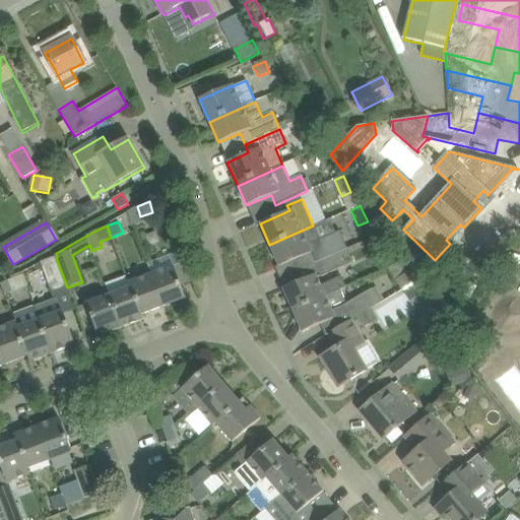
[(313,225),(269,245),(279,267),(311,253),(315,263),(346,249),(339,232),(319,240),(313,225)]
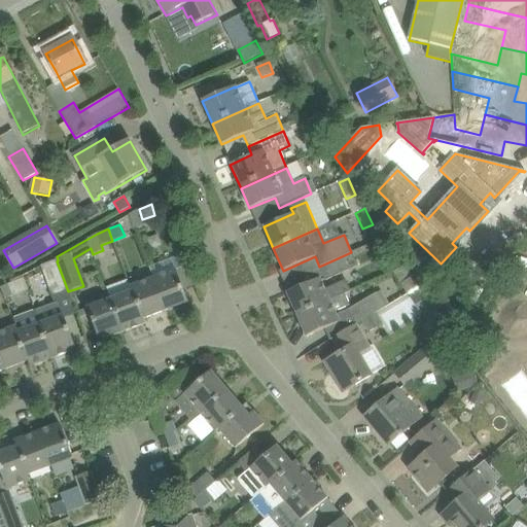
[(326,281),(357,267),(351,252),(319,267),(326,281)]
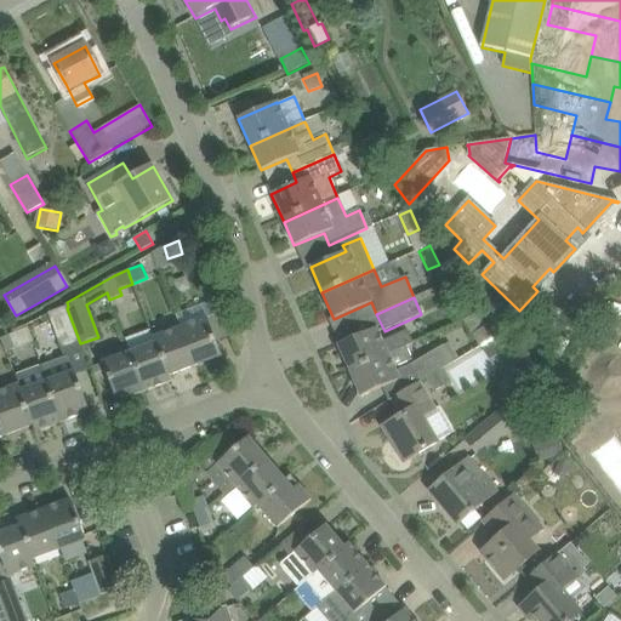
[(181,328),(180,329),(194,366),(221,355),(201,305),(176,314),(181,328)]
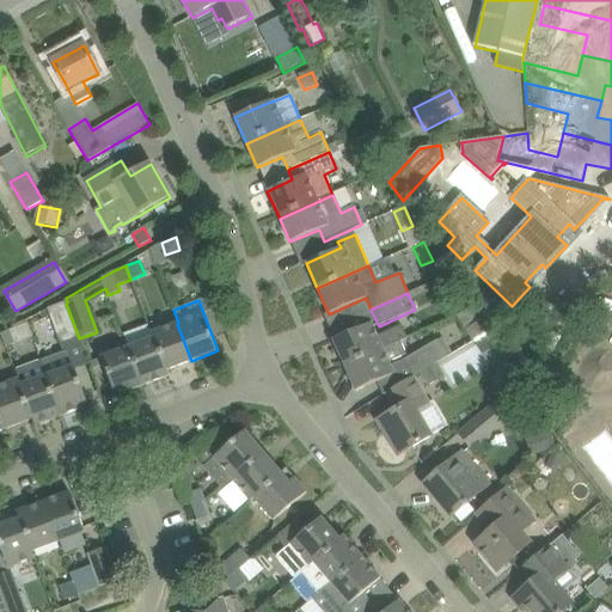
[(79,338),(66,304),(49,310),(62,346),(79,338)]
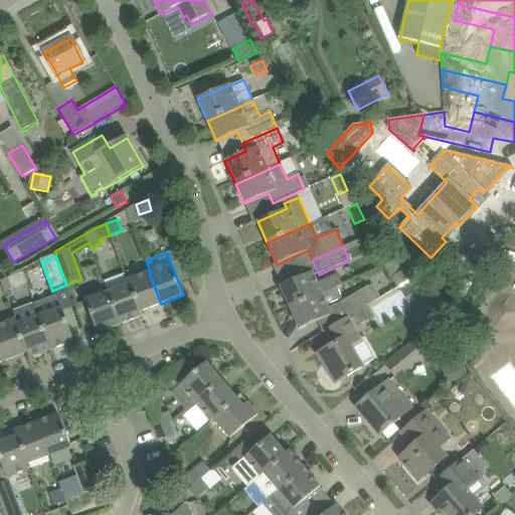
[(21,270),(5,276),(7,281),(2,283),(5,292),(27,284),(21,270)]
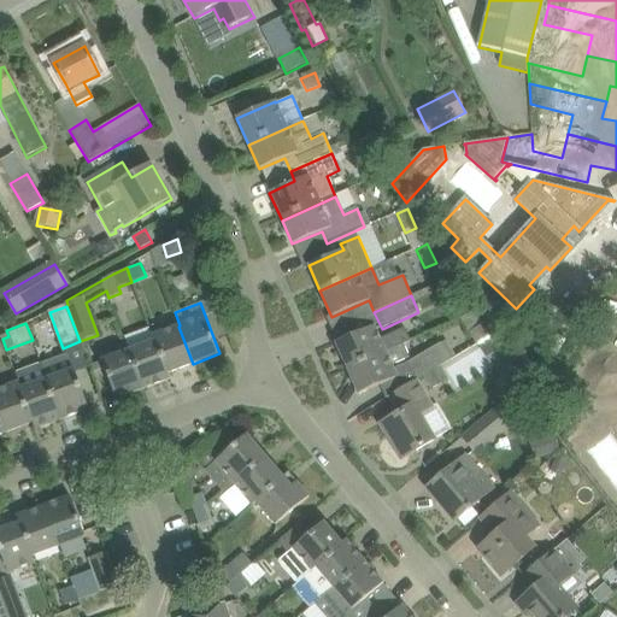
[(335,342),(347,369),(385,352),(404,344),(411,340),(405,328),(380,339),(374,325),(335,342)]
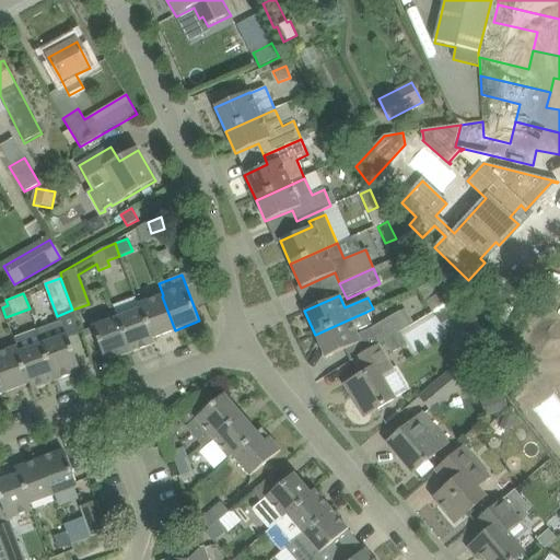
[(162,296),(138,305),(140,311),(152,343),(153,343),(151,339),(175,330),(162,296)]
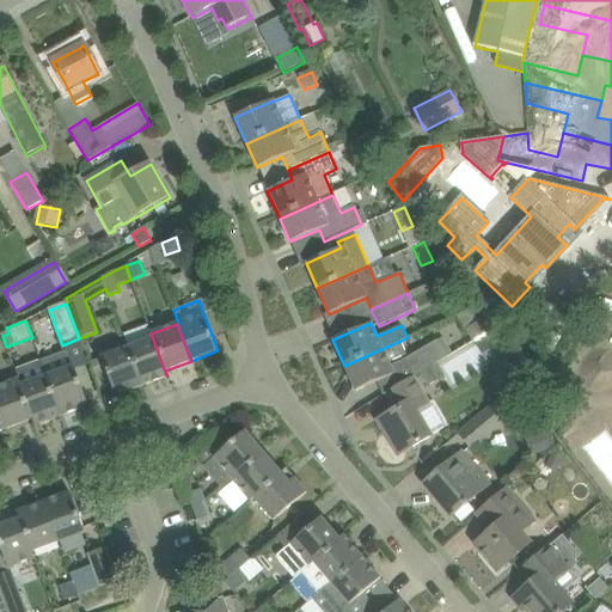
[(473,344),(487,336),(479,325),(467,334),(473,344)]
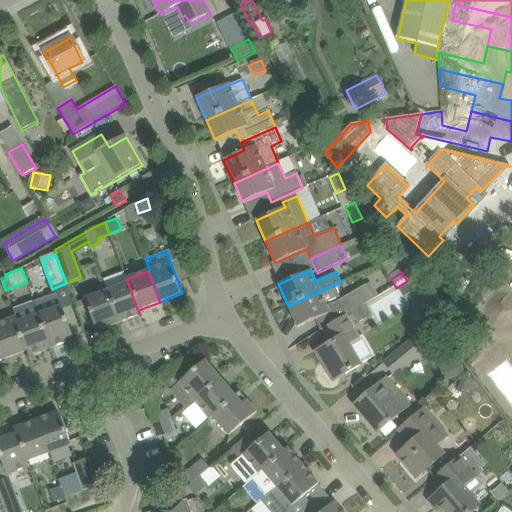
[(346,316),(352,312),(365,304),(378,296),(370,283),(366,285),(366,284),(339,300),(346,316)]
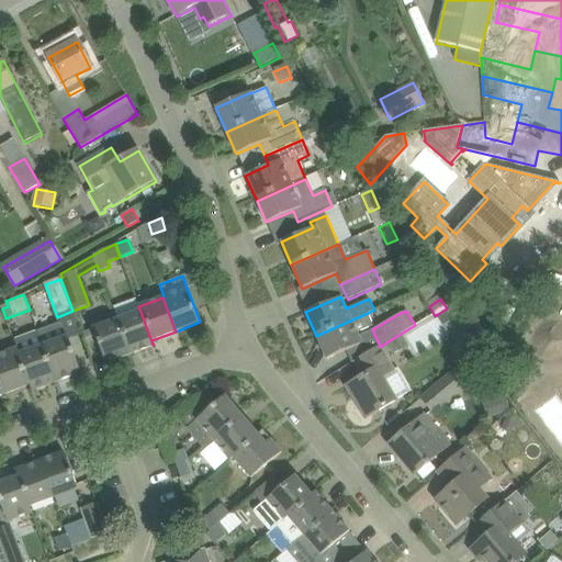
[(141,312),(116,321),(130,355),(153,345),(141,312)]
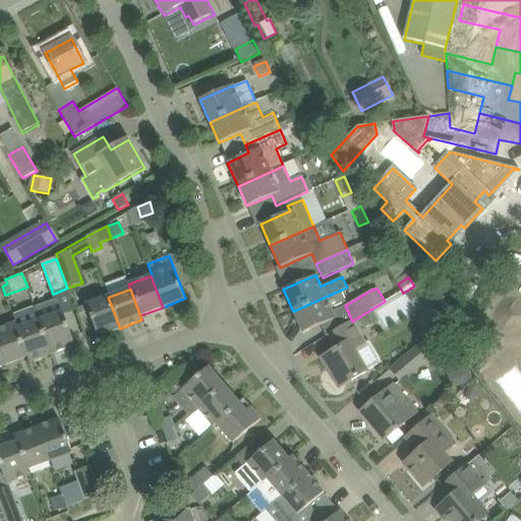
[(325,297),(293,311),(302,333),(335,319),(330,308),(346,301),(341,290),(325,297)]
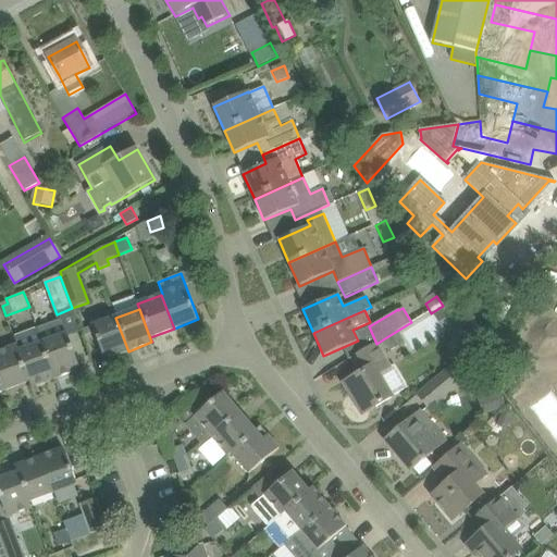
[(115,318),(113,311),(89,320),(104,360),(128,351),(115,318)]
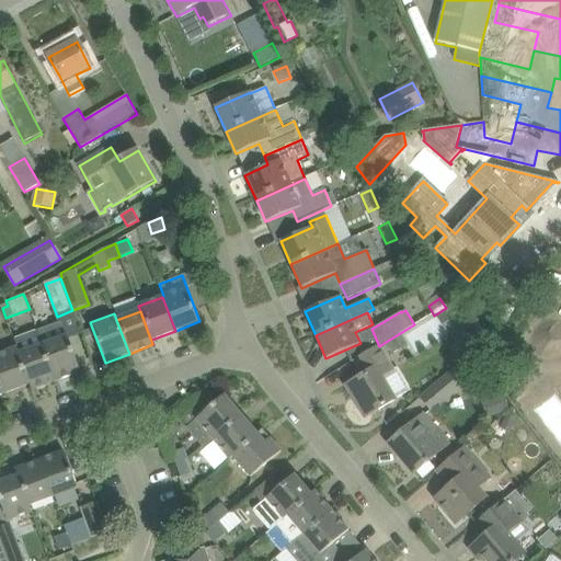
[(61,322),(38,331),(57,380),(80,371),(67,338),(61,322)]
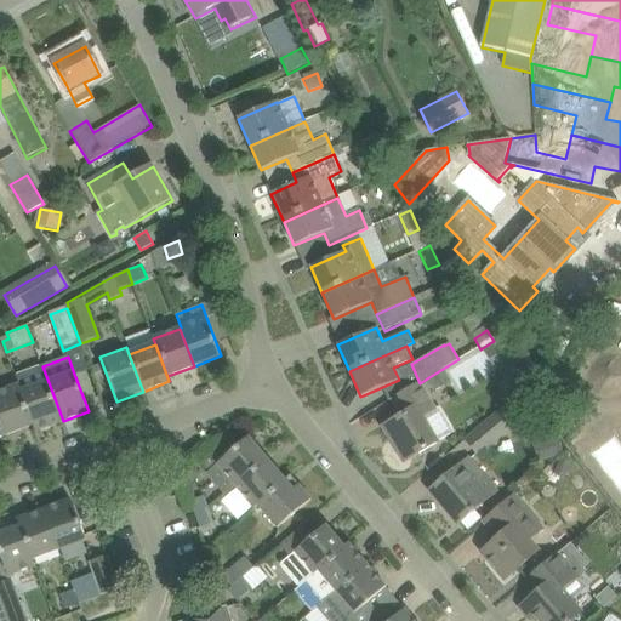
[(15,377),(18,386),(21,394),(33,425),(35,432),(63,421),(43,366),(15,377)]
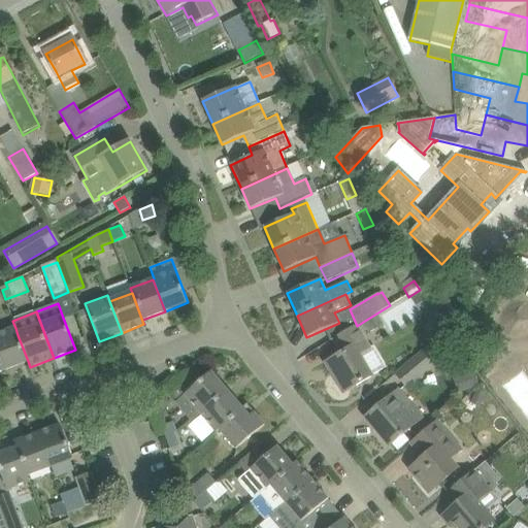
[(376,314),(363,322),(369,333),(383,324),(376,314)]
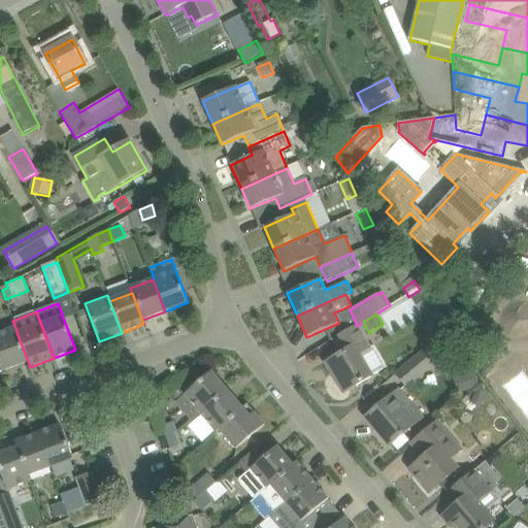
[(371,349),(357,326),(333,340),(341,354),(325,363),(343,394),(387,367),(374,347),(371,349)]
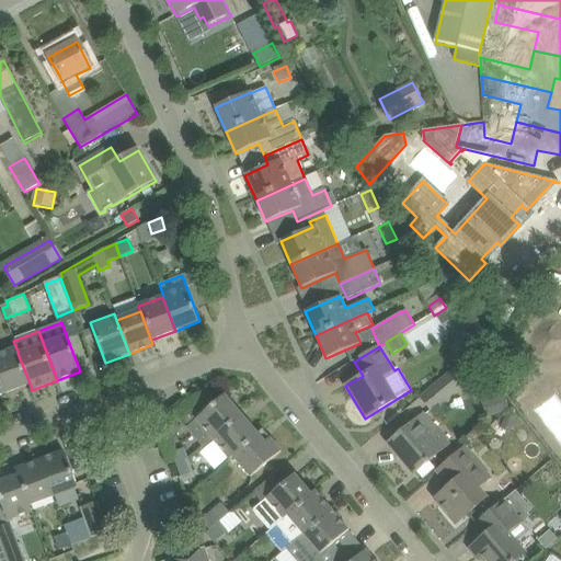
[(16,348),(0,355),(0,375),(7,392),(30,384),(19,356),(16,348)]
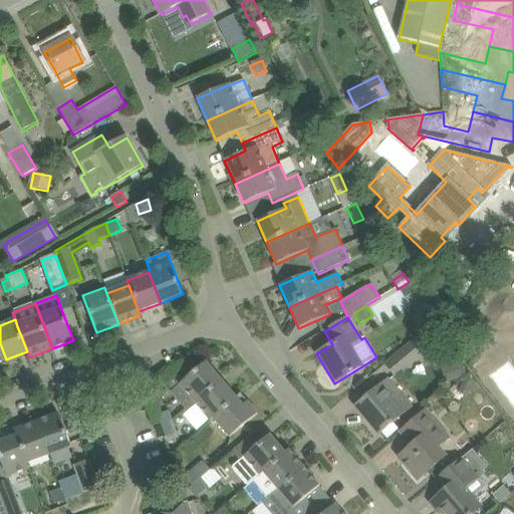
[(435,322),(412,342),(386,364),(396,376),(422,354),(419,350),(432,340),(441,341),(446,338),(435,322)]
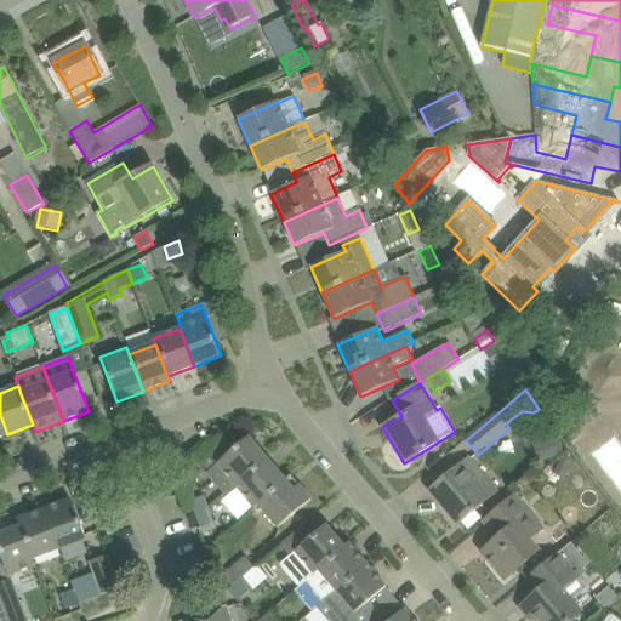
[(217,463),(232,480),(263,455),(249,437),(217,463)]
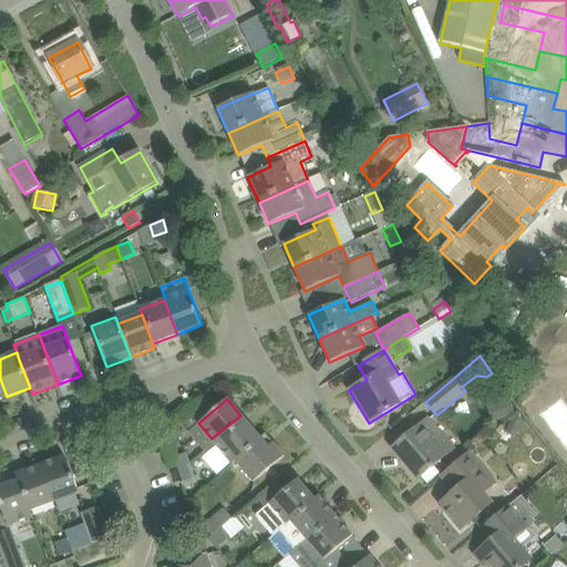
[(566,405),(562,399),(540,414),(566,450),(566,405)]
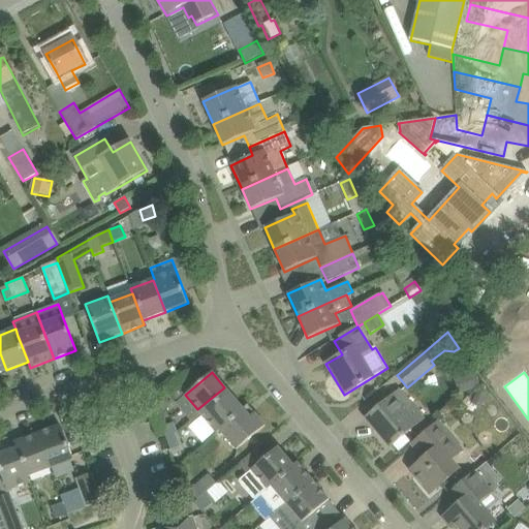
[(456,378),(460,393),(479,387),(475,373),(456,378)]
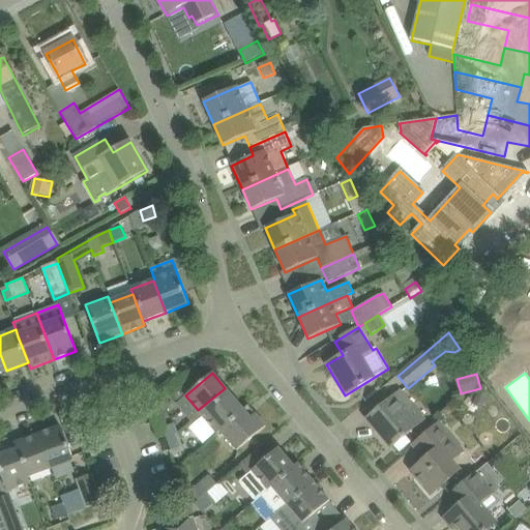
[(172,390),(172,395),(176,401),(181,401),(185,395),(186,390),(182,386),(176,386),(172,390)]
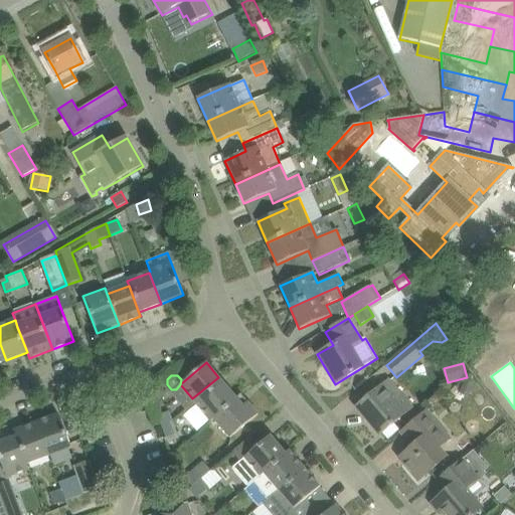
[(192,398),(203,412),(229,390),(218,377),(192,398)]
